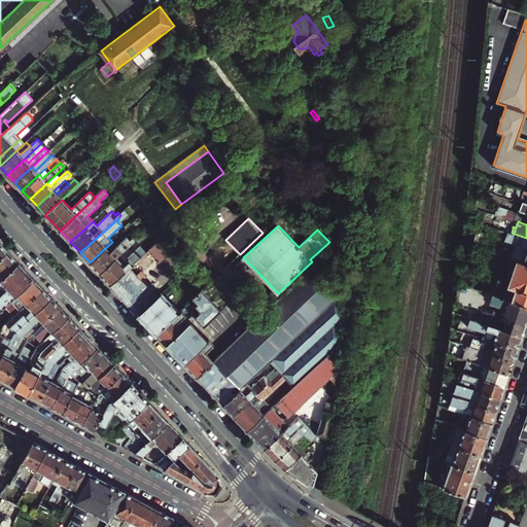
[(519,260),(526,262),(526,238),(512,233),(513,229),(511,227),(506,238),(519,242),(513,258),(519,260)]
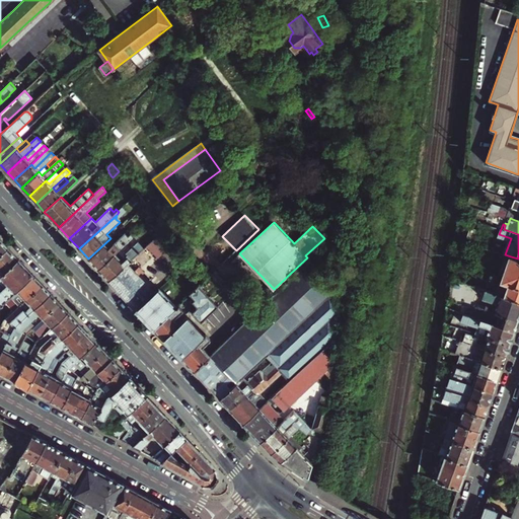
[(98,269),(121,248),(131,239),(137,234),(131,228),(115,243),(110,238),(88,258),(98,269)]
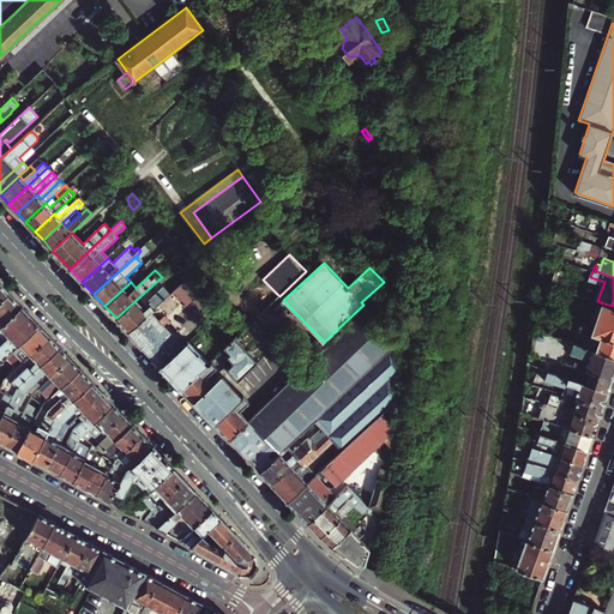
[(199,295),(205,289),(192,276),(186,281),(199,295)]
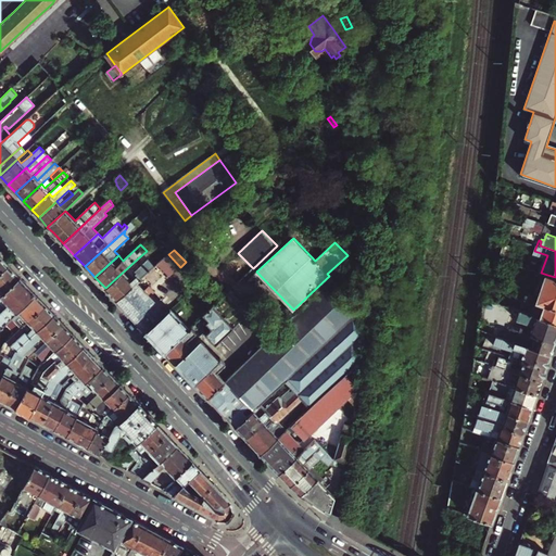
[(175,272),(180,267),(168,254),(163,260),(175,272)]
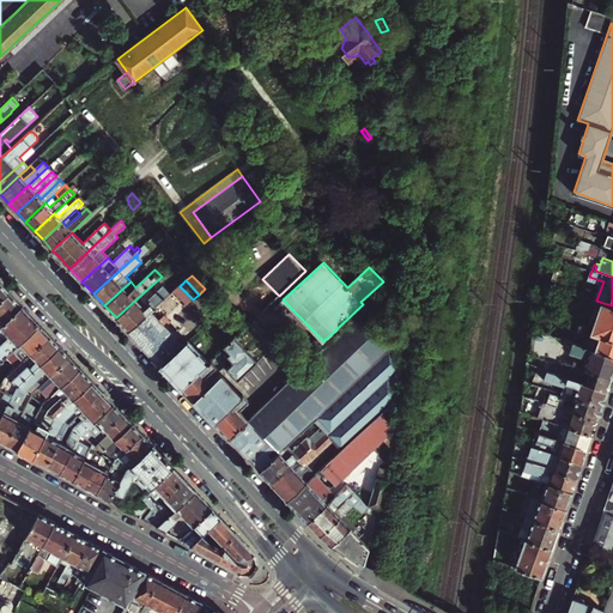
[(0,302),(10,293),(0,283),(0,302)]
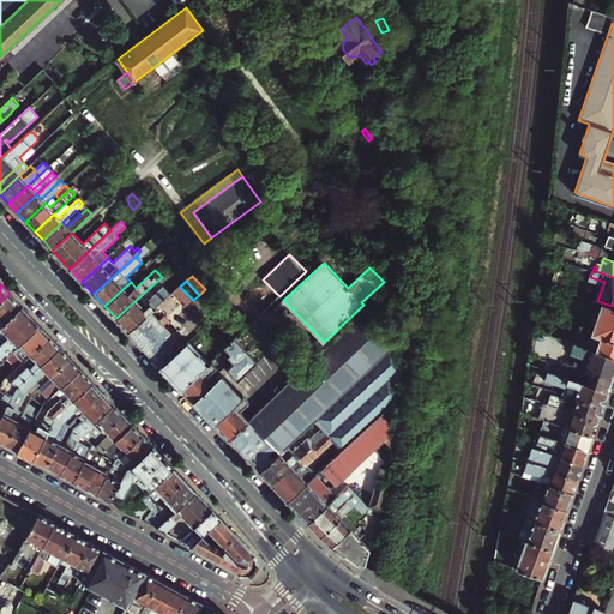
[(116,318),(128,331),(151,312),(168,296),(174,292),(170,288),(167,290),(164,287),(149,301),(143,294),(116,318)]
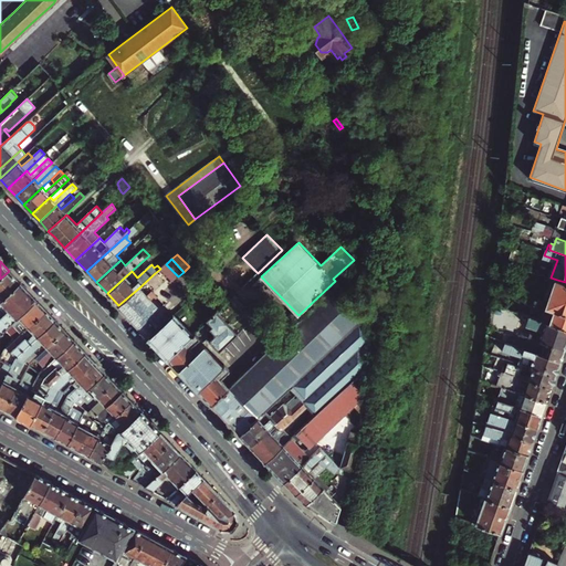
[(171,282),(178,276),(166,264),(160,269),(171,282)]
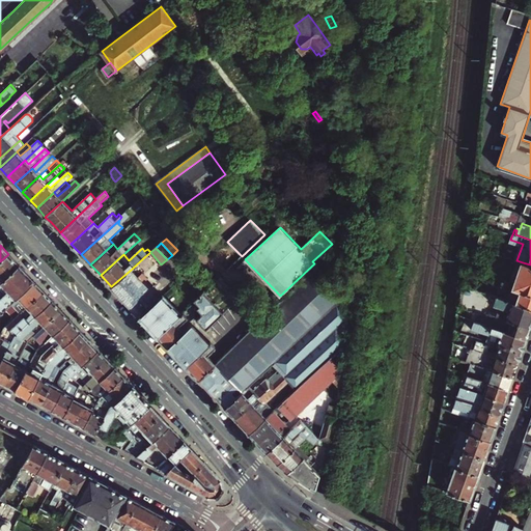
[(0,283),(1,283),(20,266),(8,254),(0,261),(0,283)]
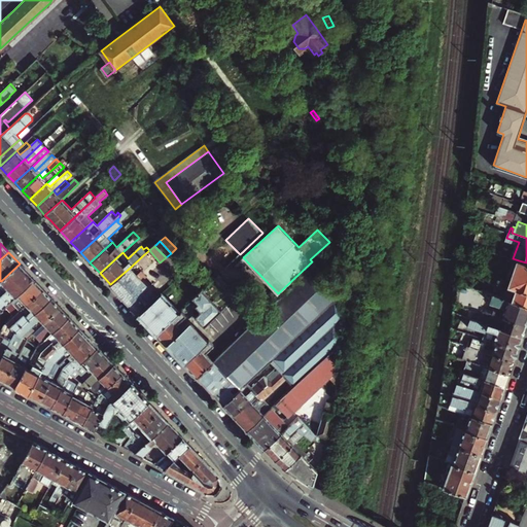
[(511,286),(526,291),(526,262),(519,260),(511,282),(500,278),(497,284),(508,287),(511,286)]
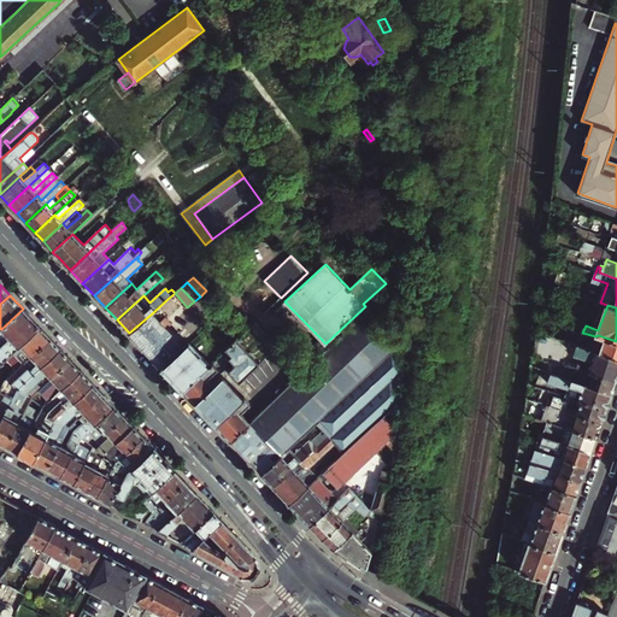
[(345,452),(399,403),(406,339),(400,331),(393,325),(372,306),(251,422),(230,441),(262,474),(291,447),(317,422),(323,429),(329,435),(336,442),(345,452)]
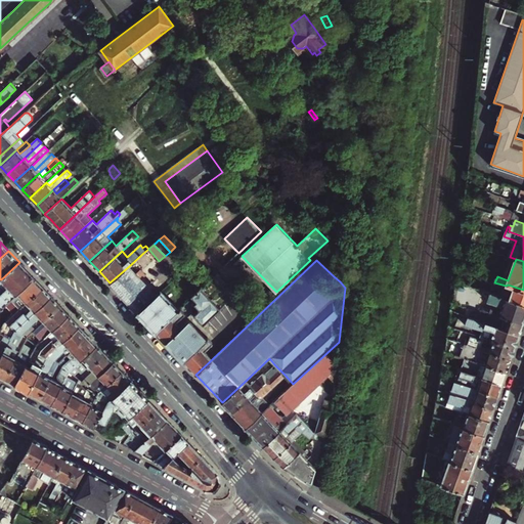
[(0,279),(0,309),(0,310),(22,290),(34,277),(19,262),(1,279),(0,279)]
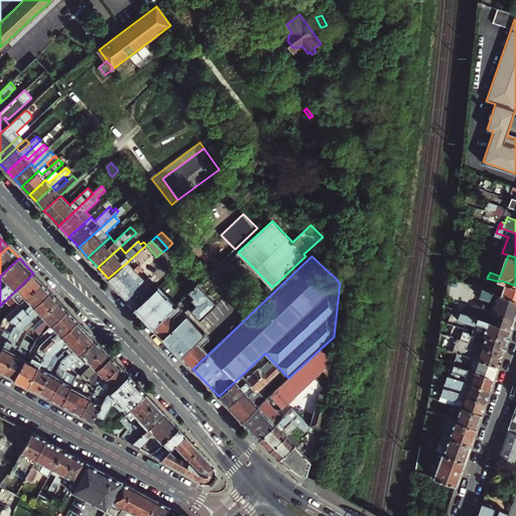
[(130,302),(148,285),(127,262),(108,278),(122,293),(130,302)]
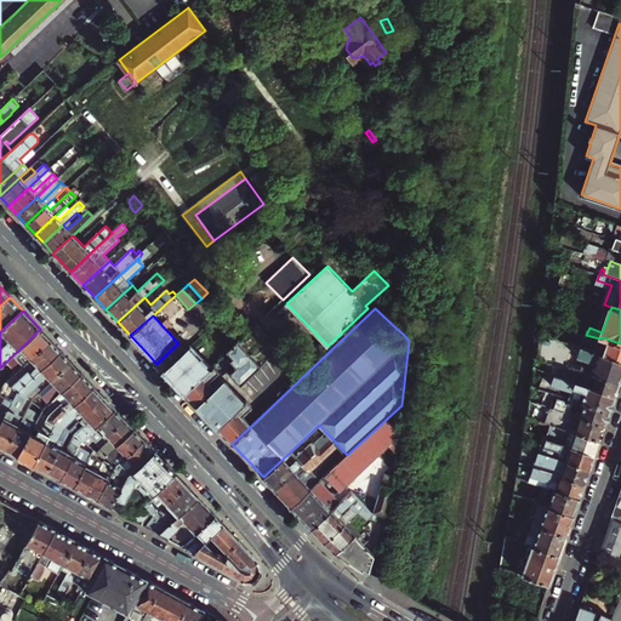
[(396,328),(403,334),(408,328),(402,322),(396,328)]
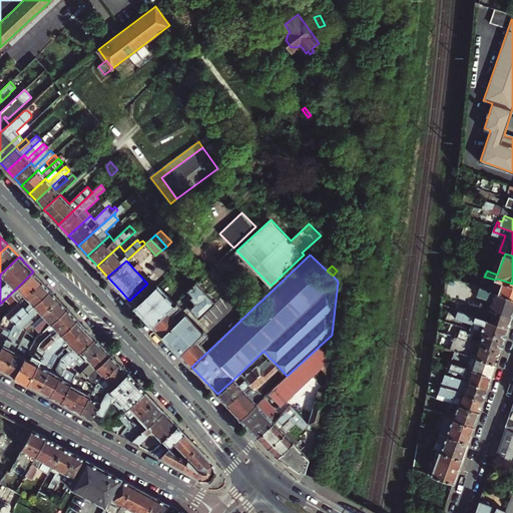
[(16,305),(20,302),(31,292),(42,281),(33,272),(21,284),(0,304),(0,303),(0,312),(12,301),(16,305)]
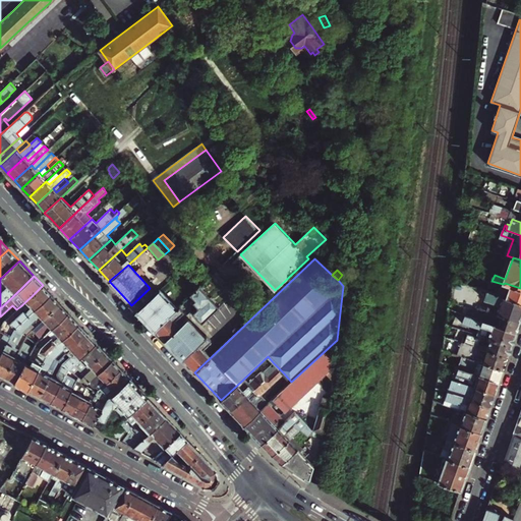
[(488,291),(520,302),(520,288),(505,283),(503,284),(491,281),(488,291)]
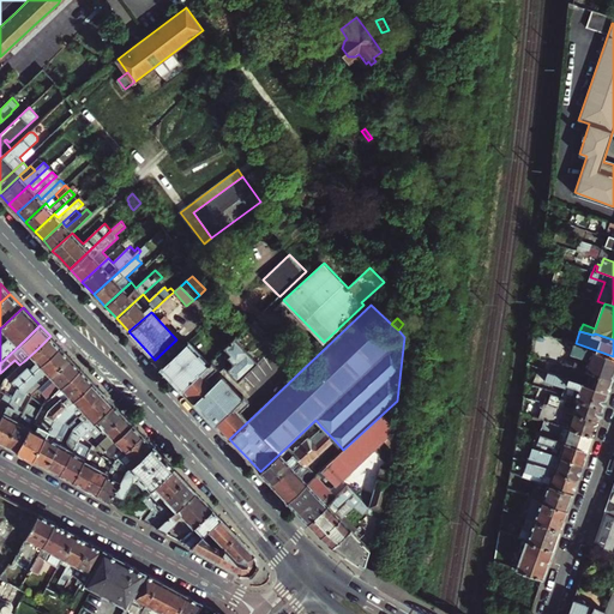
[(25,380),(43,363),(61,348),(50,336),(37,349),(24,361),(29,365),(22,372),(11,381),(12,383),(18,387),(25,380)]
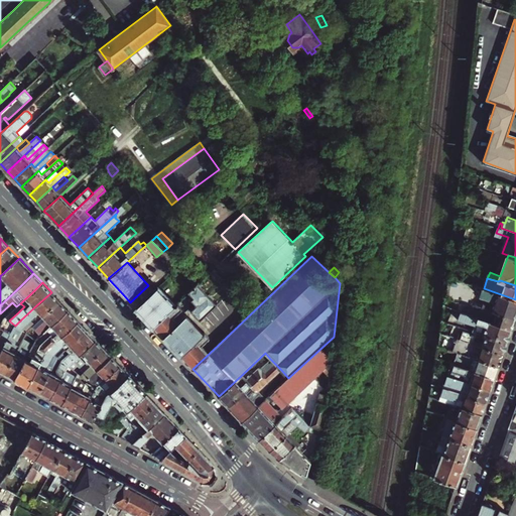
[(201,320),(217,304),(198,284),(188,292),(194,297),(191,300),(197,305),(190,310),(201,320)]
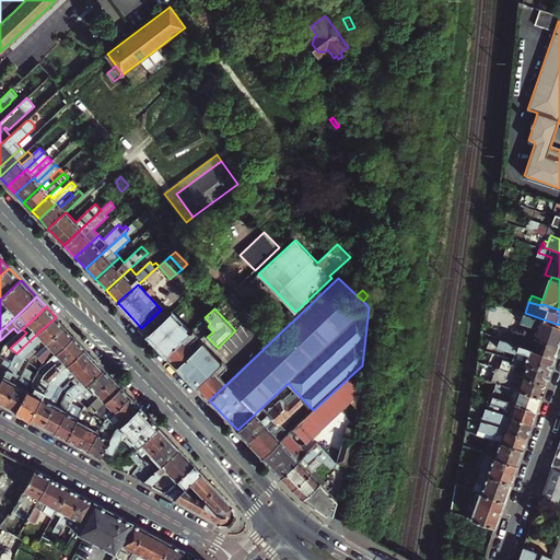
[(148,335),(167,316),(161,310),(141,328),(148,335)]
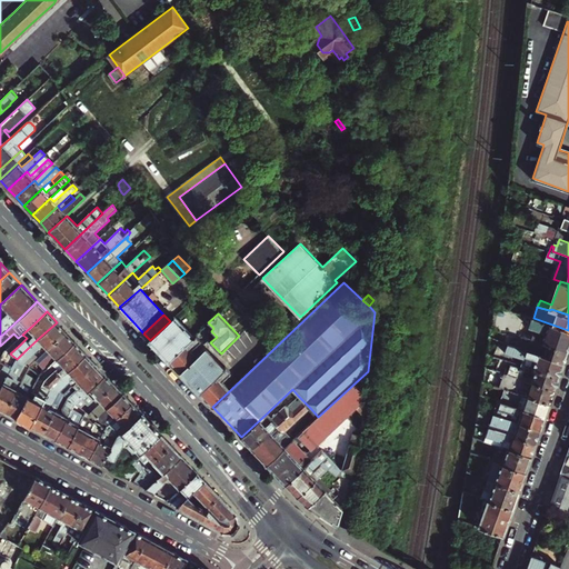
[(171,358),(193,336),(176,316),(170,321),(150,340),(169,360),(171,358)]
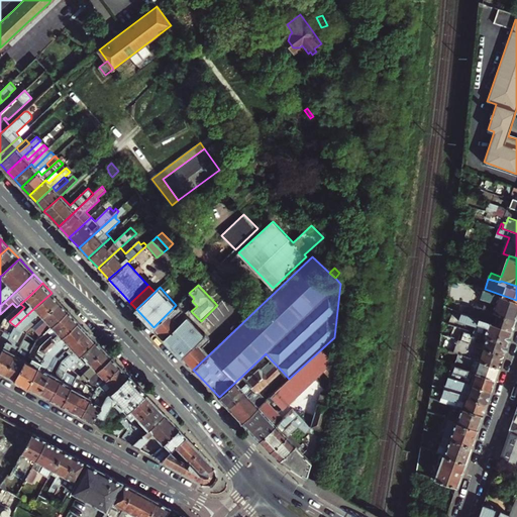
[(479,304),(516,317),(516,300),(485,289),(479,304)]
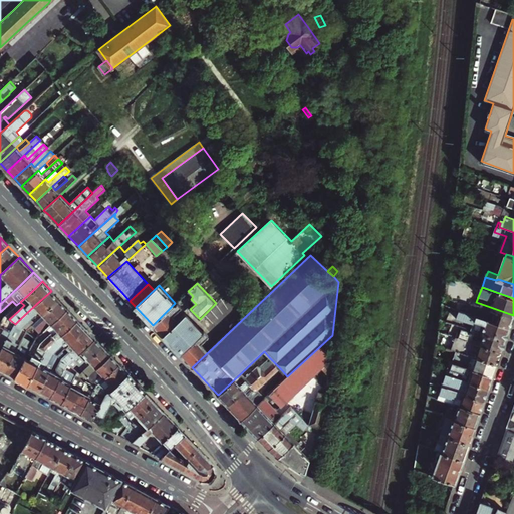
[(41,310),(44,313),(55,303),(59,300),(51,291),(36,304),(21,318),(15,324),(21,328),(32,318),(41,310)]
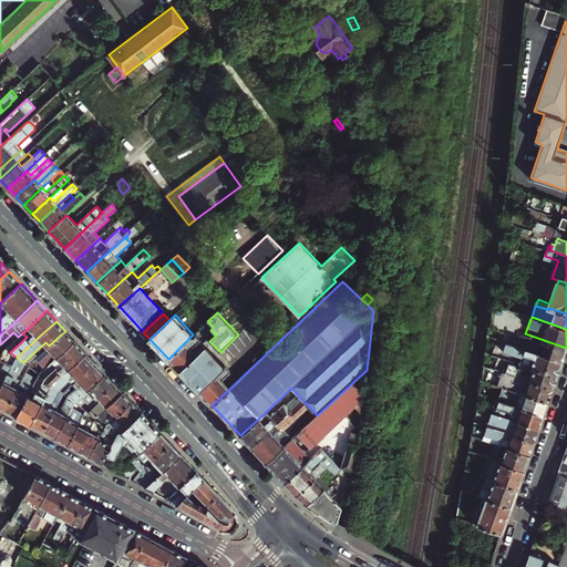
[(39,374),(40,374),(75,341),(65,331),(61,334),(49,346),(53,350),(40,363),(33,370),(39,374)]
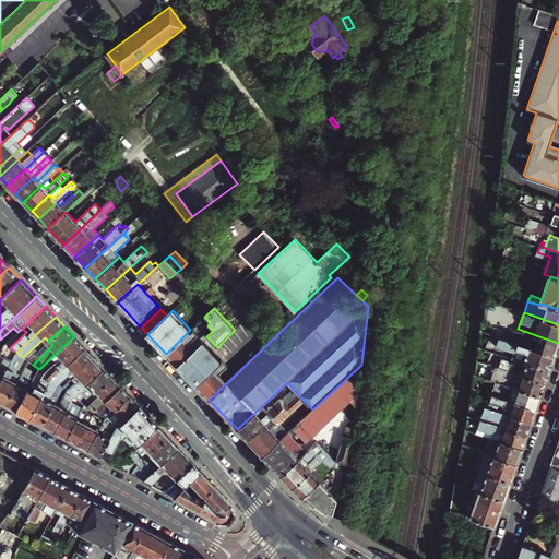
[(526,346),(556,357),(558,346),(558,343),(518,329),(514,328),(512,334),(533,342),(532,344),(527,343),(526,346)]
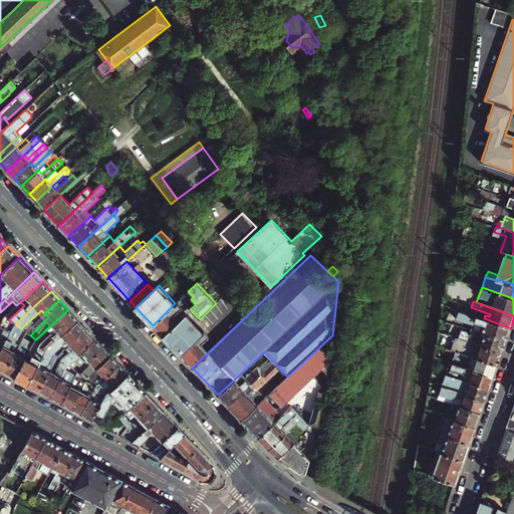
[(5,316),(9,319),(18,311),(24,305),(20,302),(16,305),(5,316)]
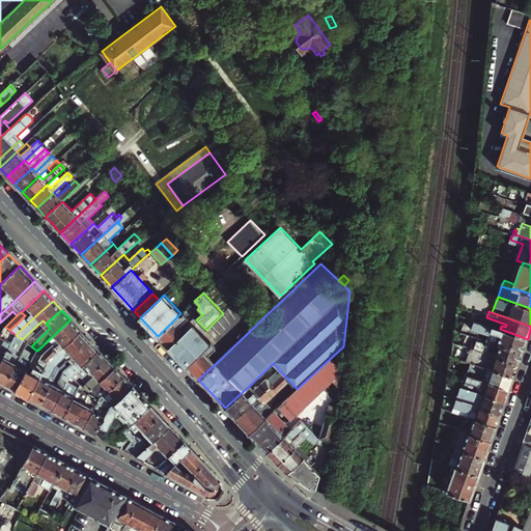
[(216,363),(207,355),(215,346),(211,341),(208,342),(192,325),(185,331),(179,325),(188,316),(183,312),(180,313),(160,334),(158,336),(198,380),(216,363)]
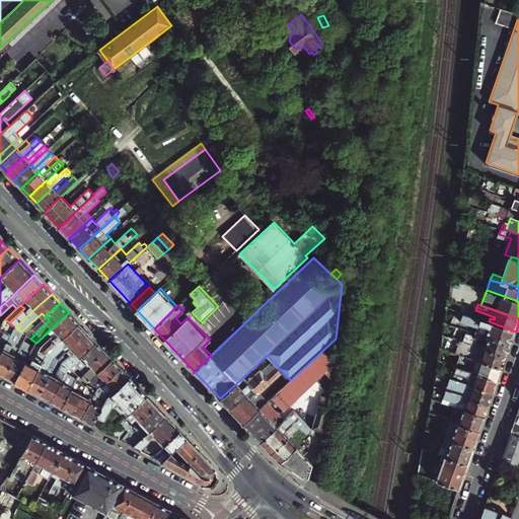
[(62,334),(65,337),(79,323),(69,312),(36,343),(35,343),(32,349),(27,358),(31,360),(32,360),(42,364),(49,352),(45,349),(62,334)]
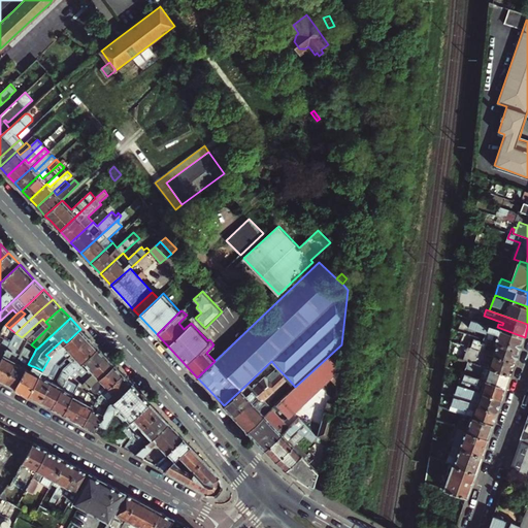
[(520,350),(525,337),(497,327),(471,318),(469,326),(487,332),(485,337),(488,339),(520,350)]
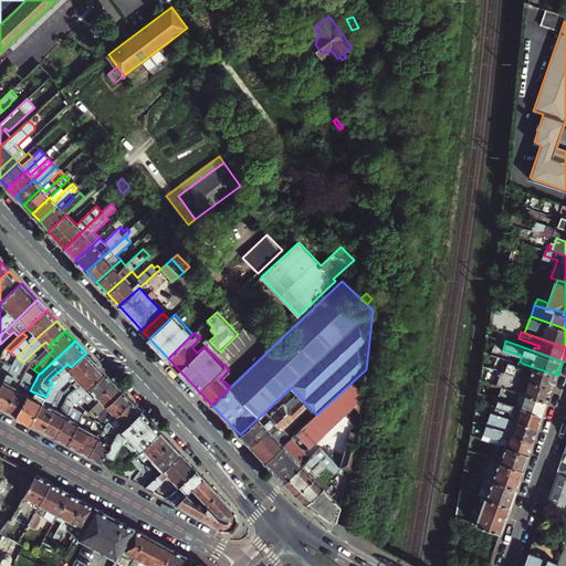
[(28,366),(34,359),(39,355),(35,350),(23,362),(24,363),(28,366)]
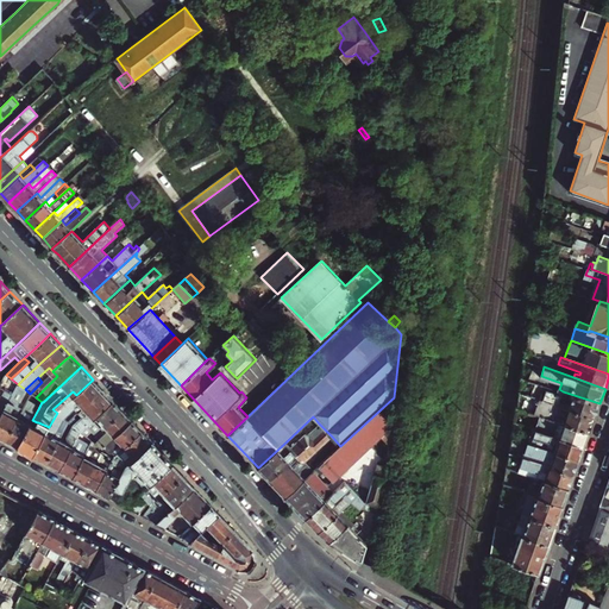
[(75,409),(79,413),(102,390),(93,380),(76,395),(62,408),(57,413),(64,419),(75,409)]
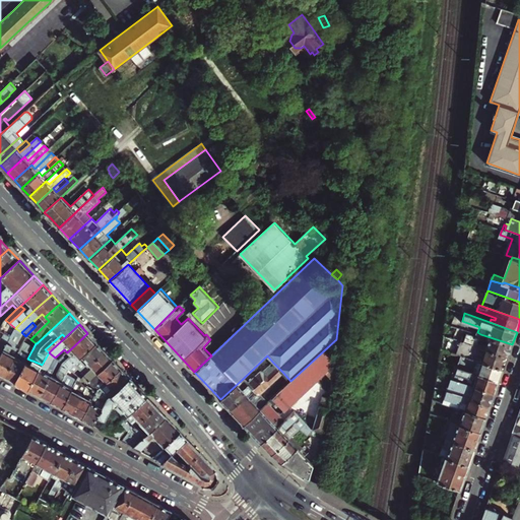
[(0,374),(5,377),(16,356),(9,353),(12,346),(14,348),(22,333),(21,332),(15,328),(10,336),(0,354),(0,374)]
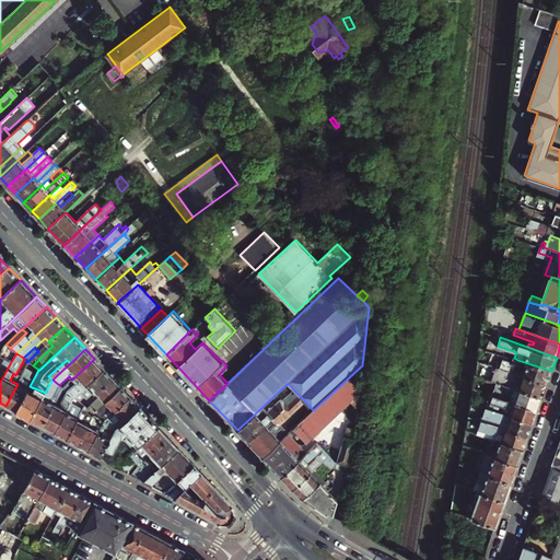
[(28,362),(33,365),(39,359),(34,356),(27,362),(28,362)]
